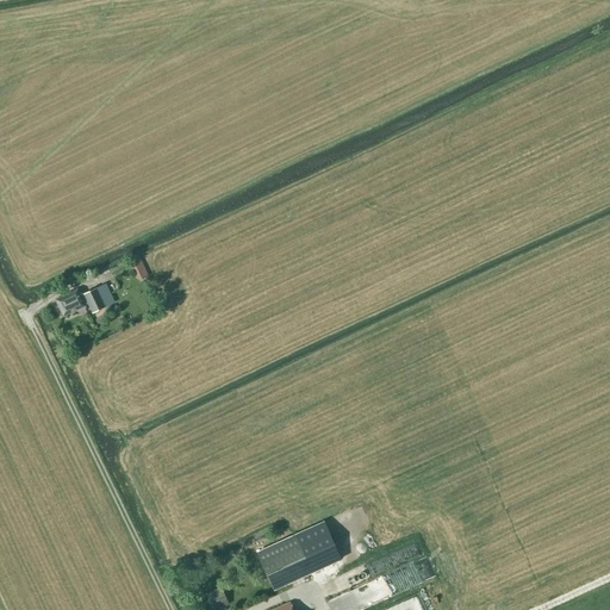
[(130,265),(135,273),(144,268),(141,260),(130,265)]
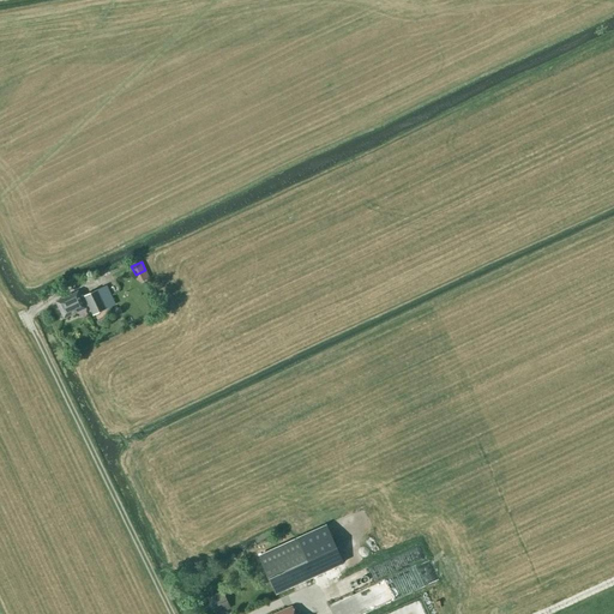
[(64,319),(86,308),(85,307),(89,306),(94,315),(106,309),(97,290),(84,296),(82,299),(78,292),(56,302),(64,319)]
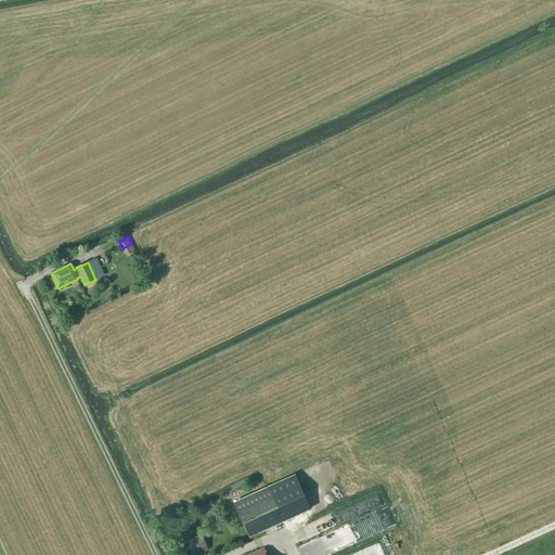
[(322,483),(326,500),(332,499),(327,482),(322,483)]
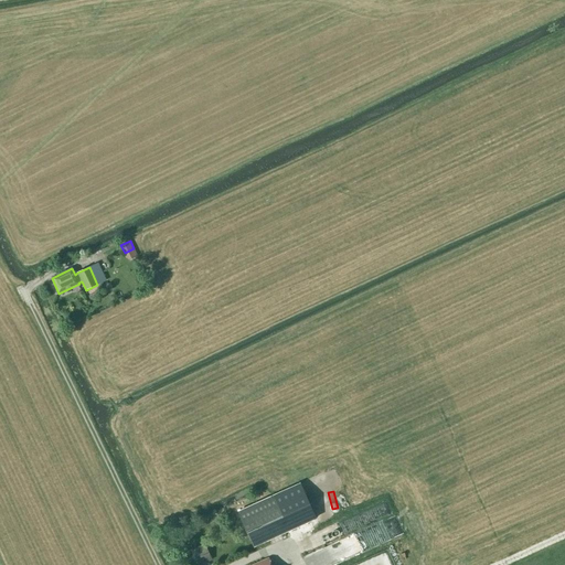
[(273,496),(237,511),(254,547),(289,531),(273,496)]
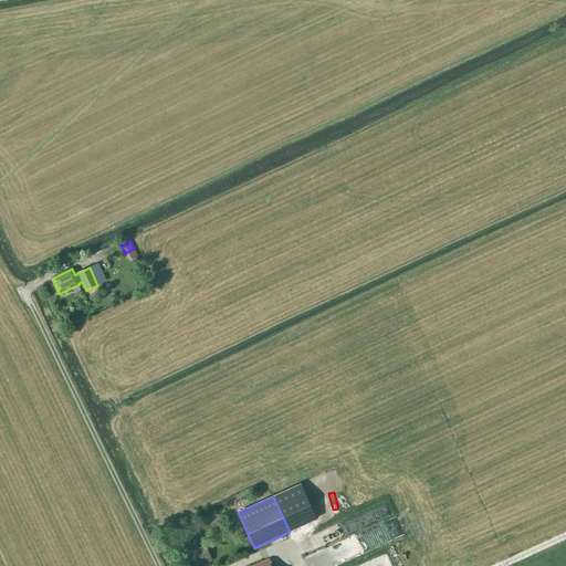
[(386,523),(360,533),(366,551),(392,542),(386,523)]
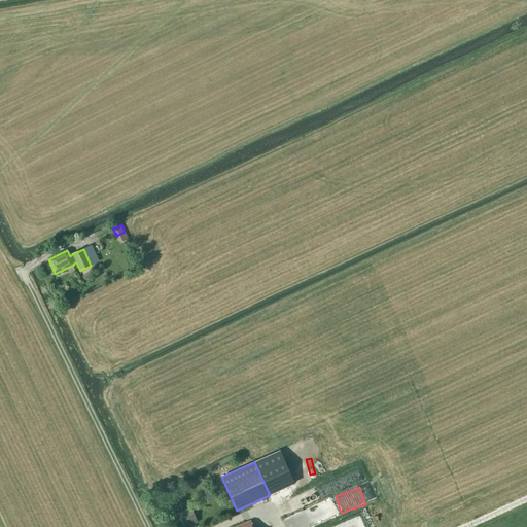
[(177,513),(183,526),(185,526),(198,522),(190,507),(177,513)]
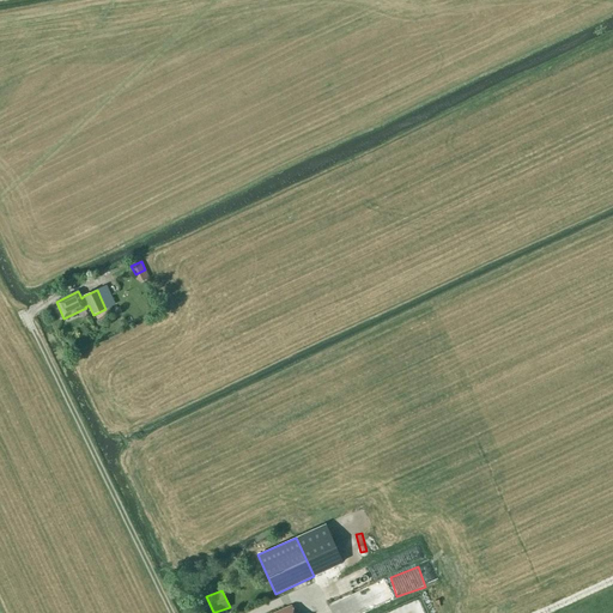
[(418,612),(417,610),(405,602),(390,604),(381,612),(418,612)]
